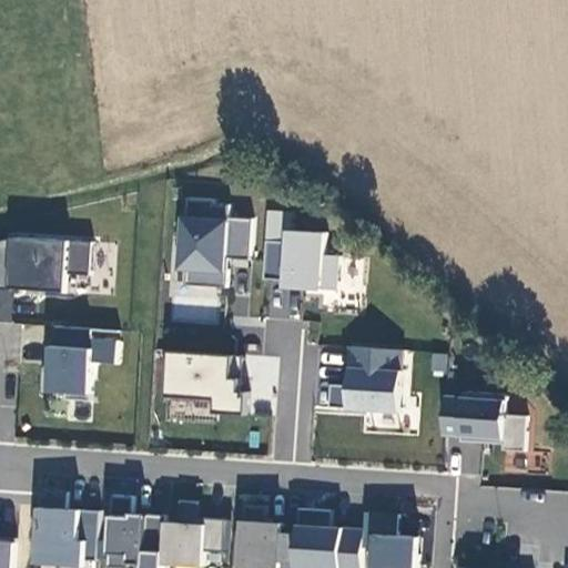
[(251,257),(255,214),(179,209),(173,282),(224,286),(226,255),(251,257)]
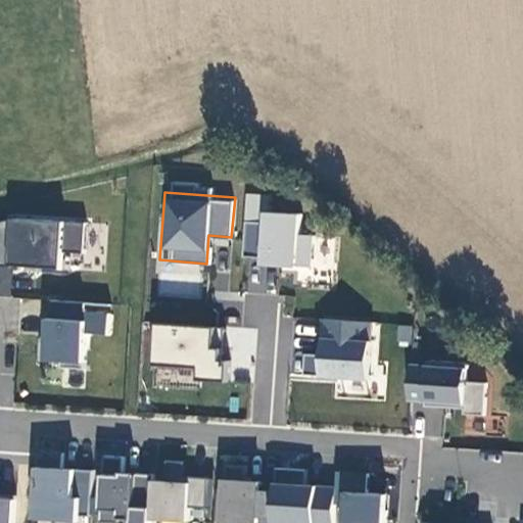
[(255,266),(311,268),(312,234),(300,234),(301,214),(259,211),(260,193),(245,192),(242,252),(256,253),(255,266)]
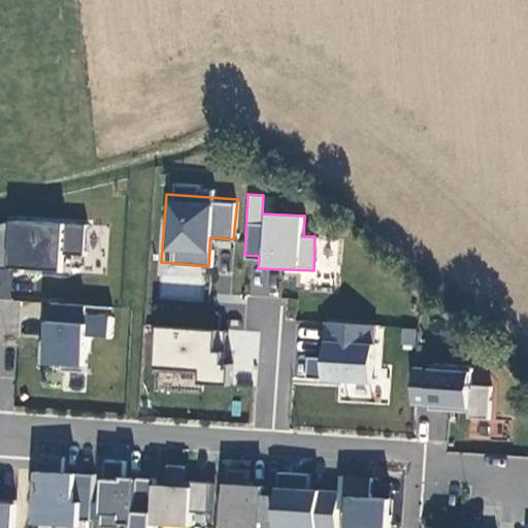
[(85,226),(0,220),(0,266),(81,271),(85,226)]
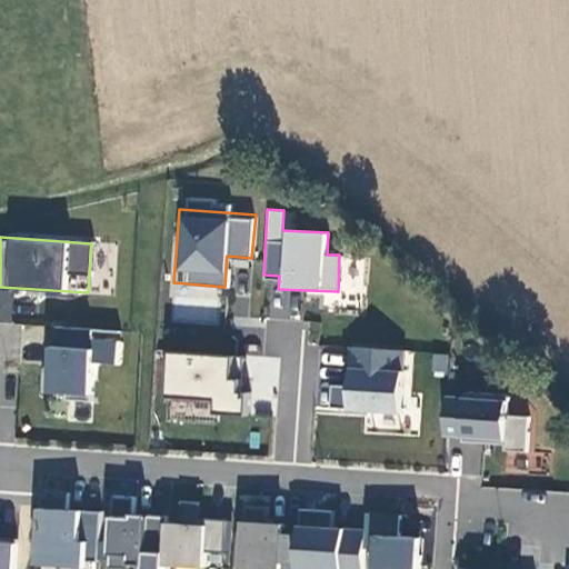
[(0,319),(9,321),(12,291),(0,289),(0,319)]
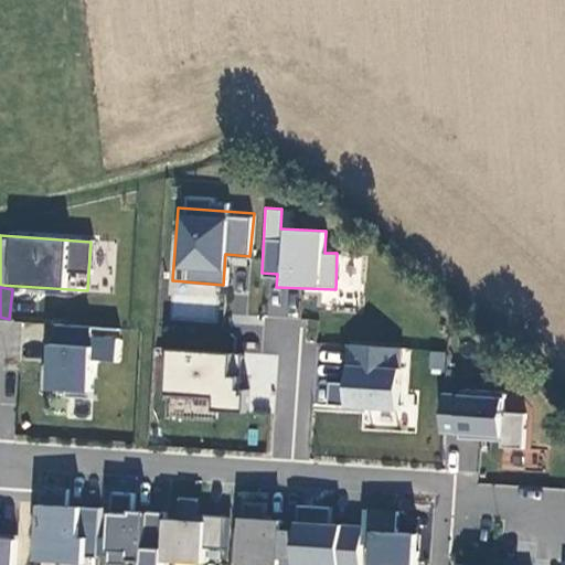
[(118,362),(120,330),(46,323),(40,391),(91,395),(94,360),(118,362)]
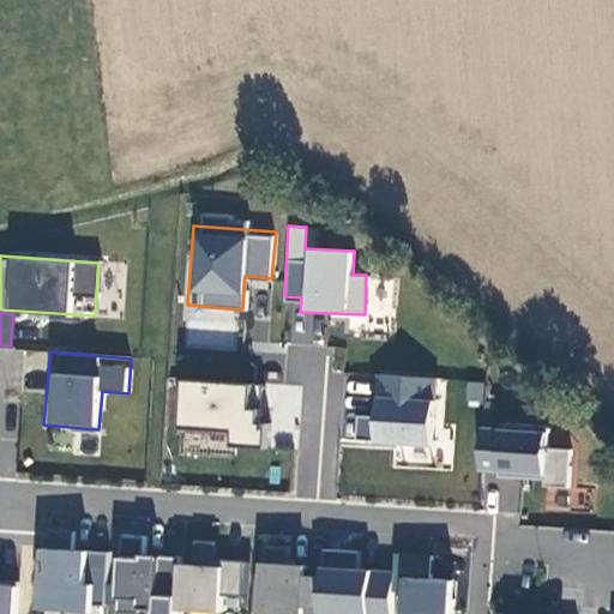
[(369,416),(356,415),(354,444),(433,450),(439,378),(374,372),(369,416)]
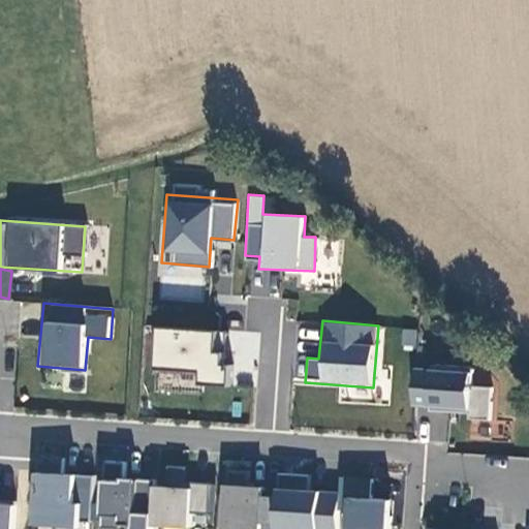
[(149,373),(225,380),(229,333),(153,327),(149,373)]
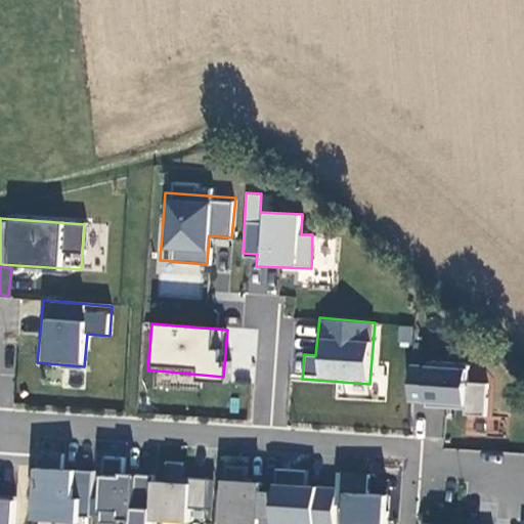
[(403,406),(485,412),(488,384),(466,382),(467,368),(407,363),(403,406)]
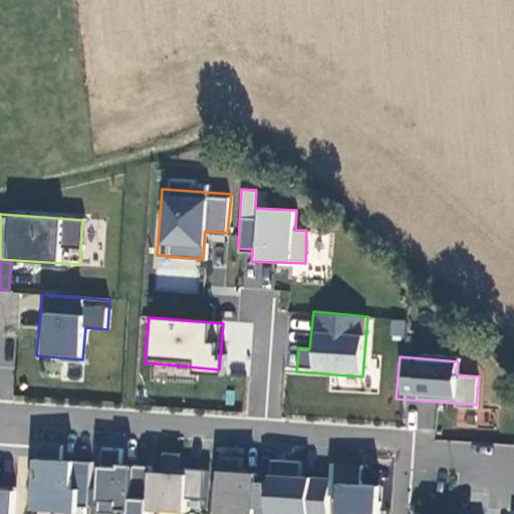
[(149,513),(153,467),(135,465),(134,473),(121,473),(123,450),(103,448),(99,513),(107,513),(149,513)]
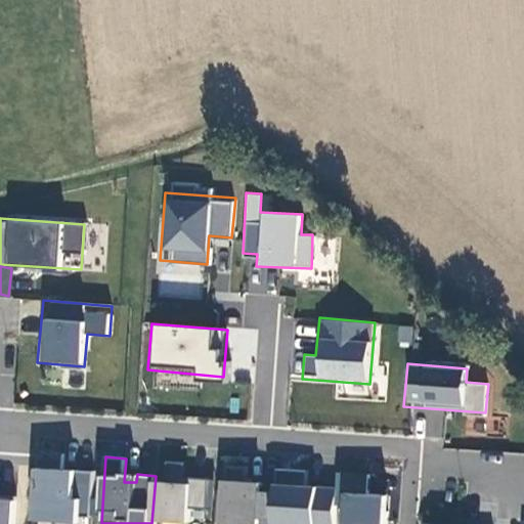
[(248,467),(227,466),(223,523),(274,523),(277,486),(262,485),(263,483),(247,482),(248,467)]
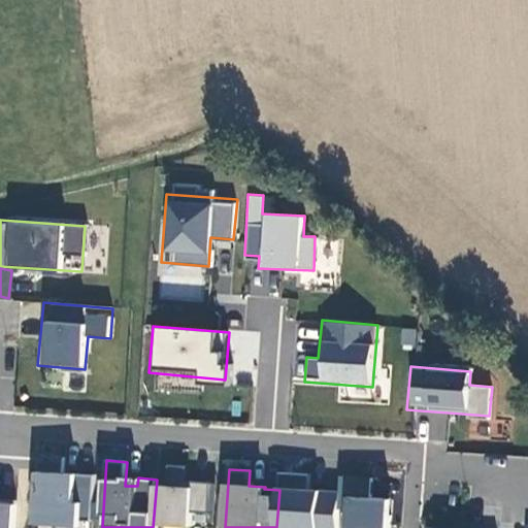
[(31,470),(27,525),(71,527),(87,527),(92,474),(31,470)]
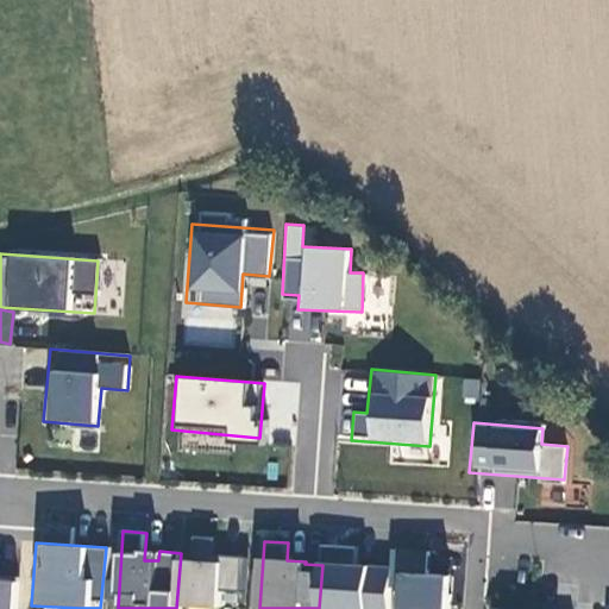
[(324,545),(322,565),(319,608),(390,608),(393,567),(357,565),(358,547),(324,545)]
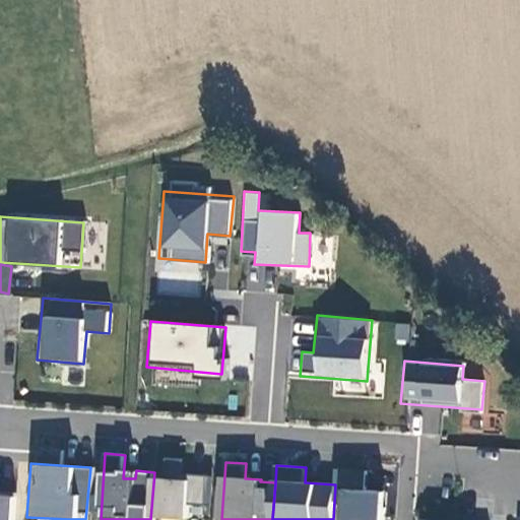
[(0,519),(8,519),(10,495),(0,494),(0,519)]
